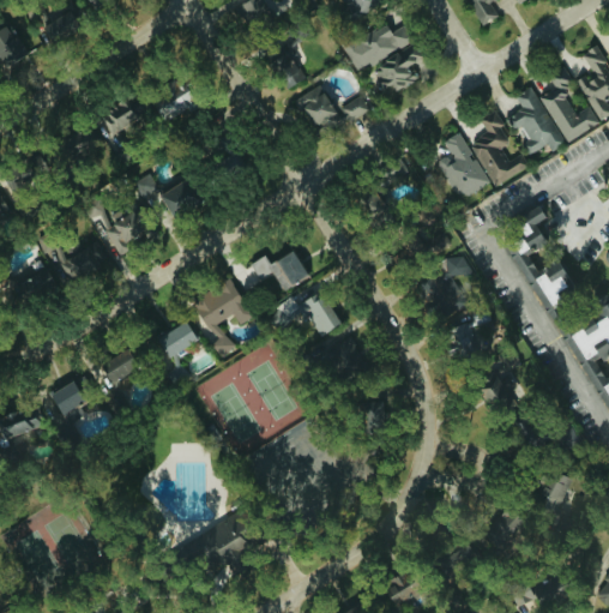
[(94,0),(102,11),(116,0),(94,0)]
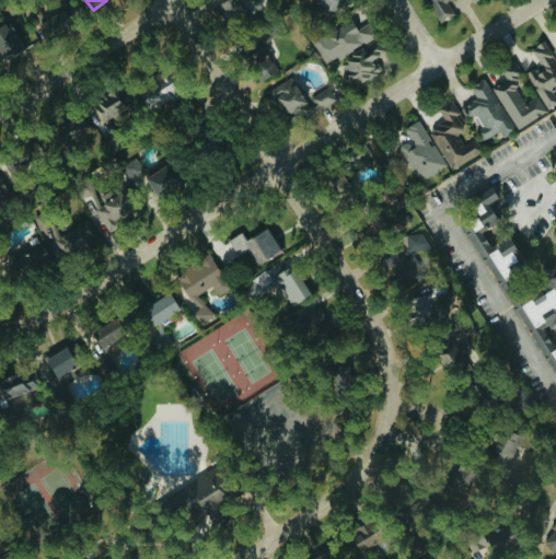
[(223,0),(229,24),(242,21),(241,13),(250,11),(246,0),(223,0)]
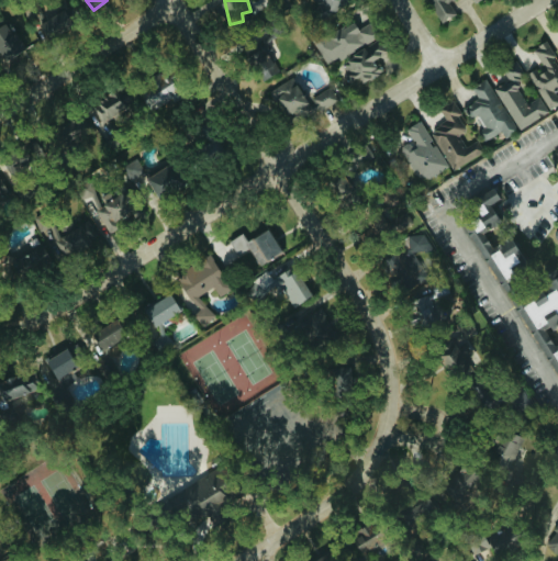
[(307,0),(309,4),(324,17),(347,10),(352,0),(307,0)]
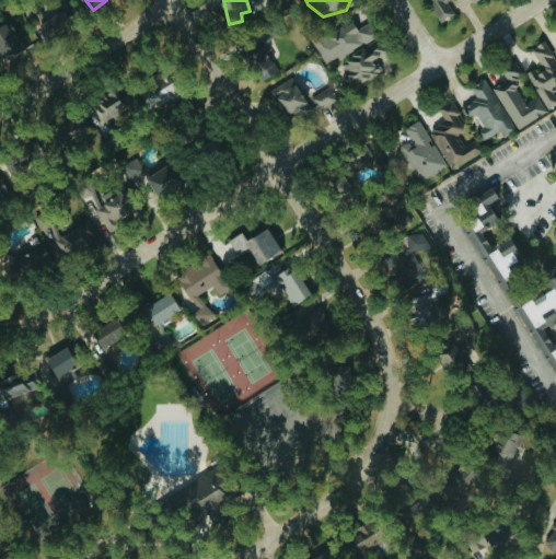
[(427,0),(440,24),(456,14),(450,2),(453,0),(427,0)]
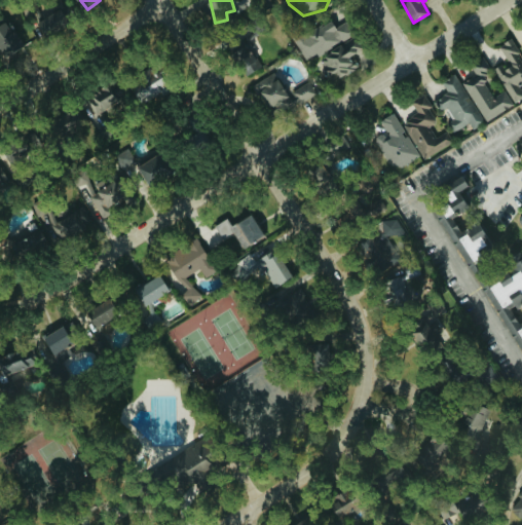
[(37,15),(47,35),(71,23),(61,2),(37,15)]
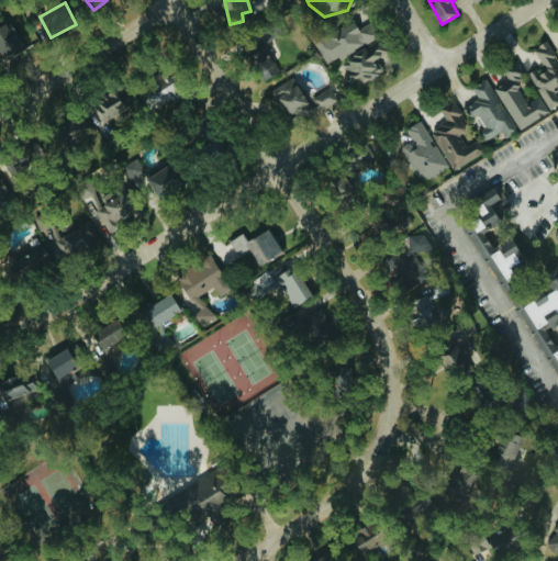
[(0,26),(0,44),(9,59),(29,47),(12,20),(0,26)]
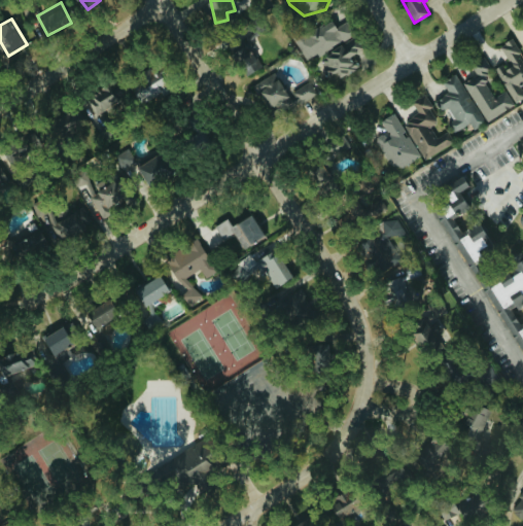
[(360,68),(354,54),(360,50),(347,23),(337,28),(334,21),(297,38),(308,62),(318,57),(330,82),(360,68)]
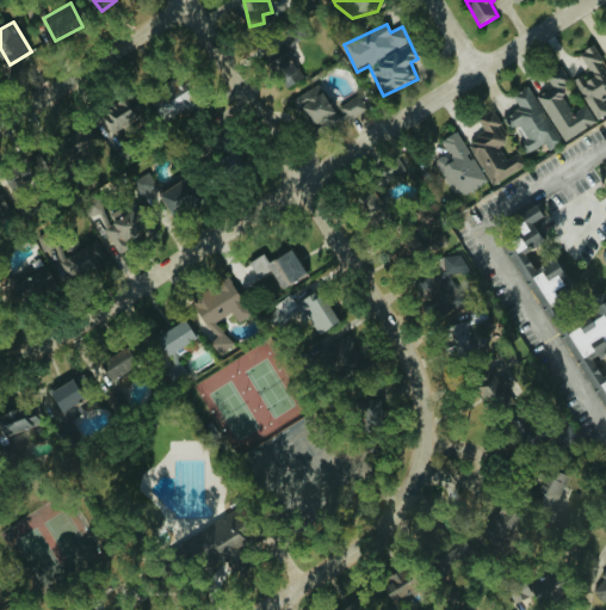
[(605,59),(597,43),(581,53),(589,69),(575,78),(598,118),(605,114),(605,59)]
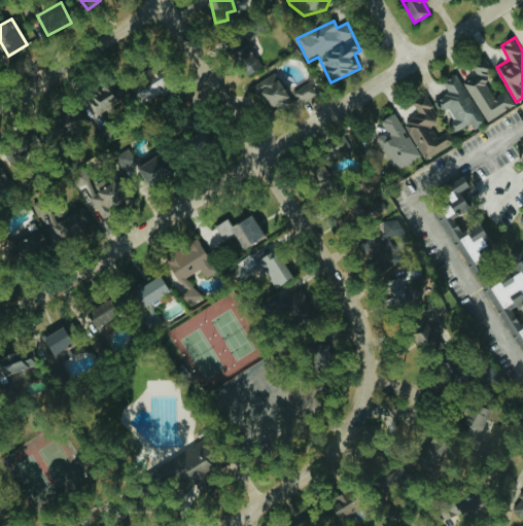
[(486,120),(516,105),(507,86),(496,92),(490,80),(496,77),(486,57),(473,64),(479,74),(465,81),(486,120)]
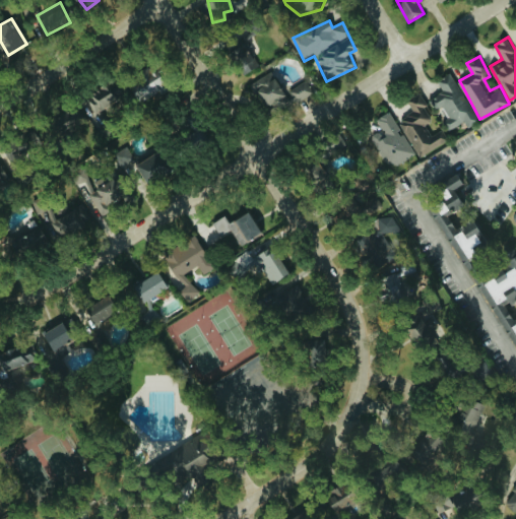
[(438,80),(444,91),(429,100),(436,111),(444,107),(450,118),(444,121),(449,131),(465,122),(467,127),(479,120),(452,72),(438,80)]
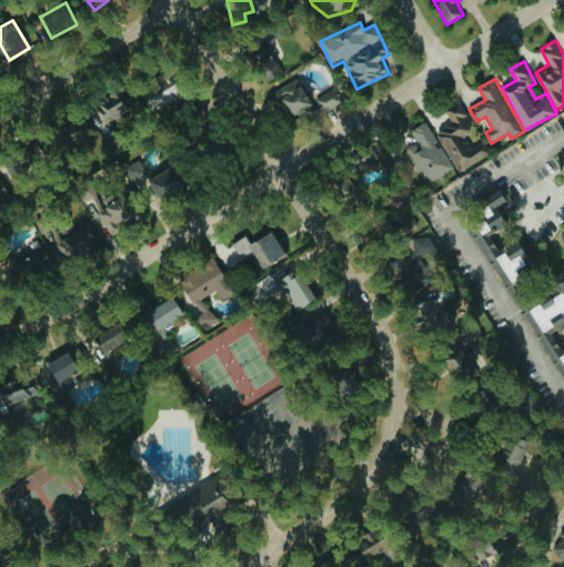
[(335,85),(311,100),(301,83),(278,95),(298,131),(346,104),(335,85)]
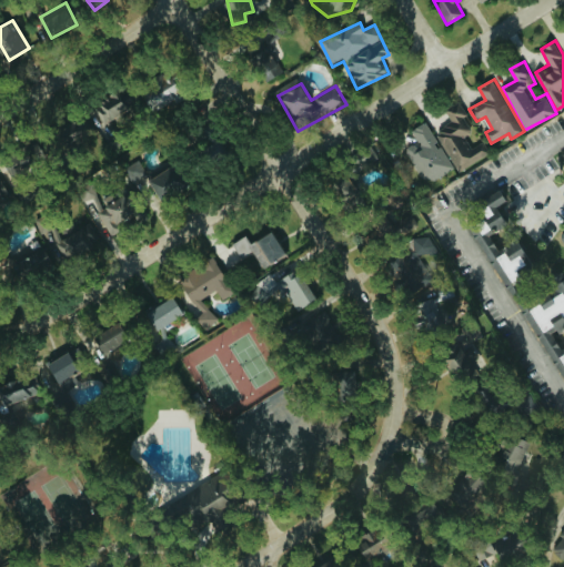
[(136,105),(120,88),(100,107),(116,123),(136,105)]
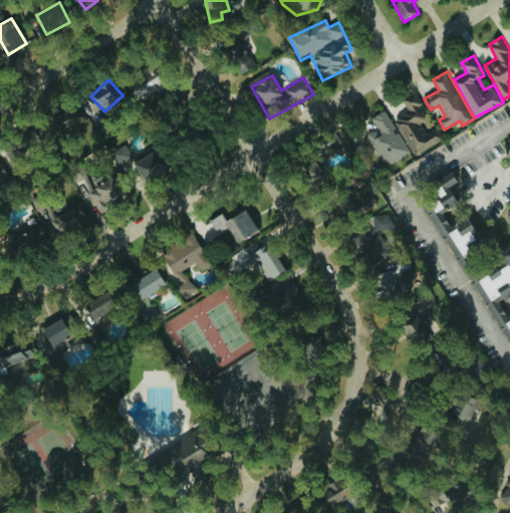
[(394,119),(416,156),(444,138),(438,127),(430,133),(423,121),(431,116),(417,93),(404,101),(410,110),(394,119)]
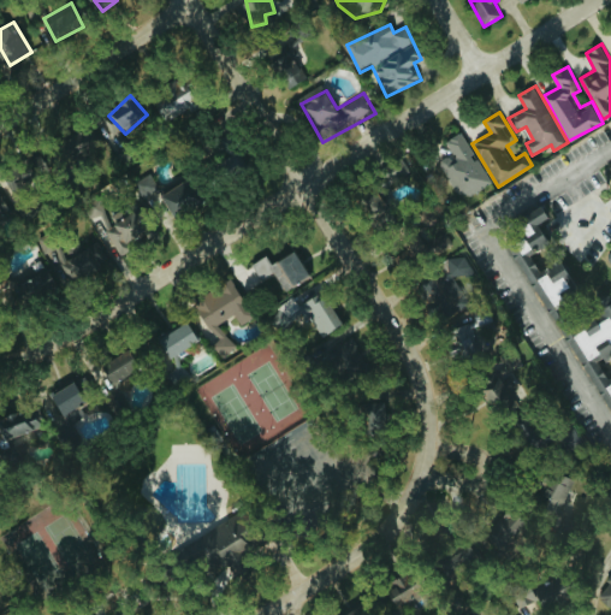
[(448,141),(455,154),(439,164),(461,201),(493,183),(463,131),(448,141)]
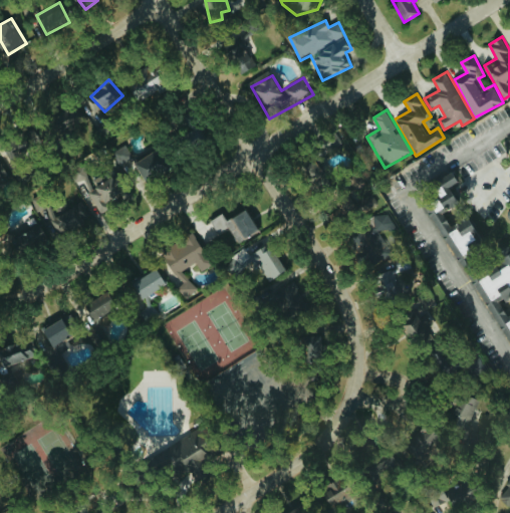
[(135,161),(144,181),(171,169),(166,157),(159,160),(155,152),(135,161)]
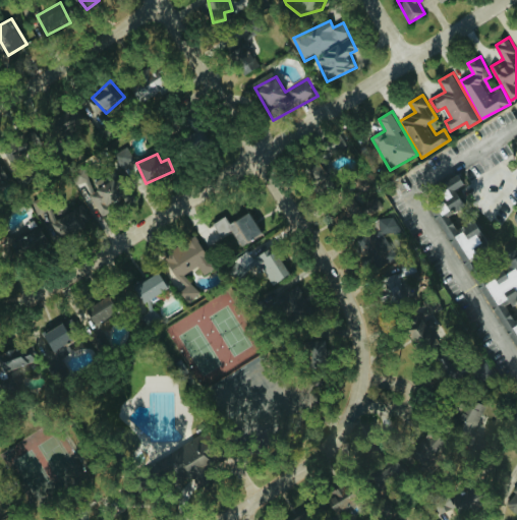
[(120,198),(111,173),(85,182),(95,208),(120,198)]
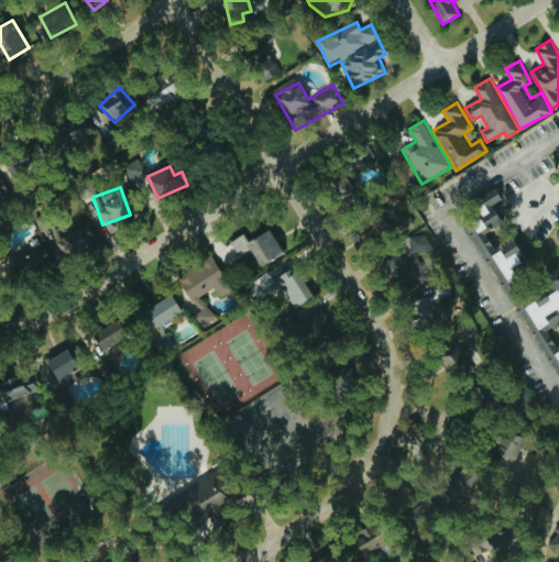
[(532,272),(512,237),(501,243),(493,230),(504,223),(493,204),(503,198),(496,187),(472,201),(482,218),(472,224),(491,256),(500,252),(503,259),(496,262),(508,284),(532,272)]
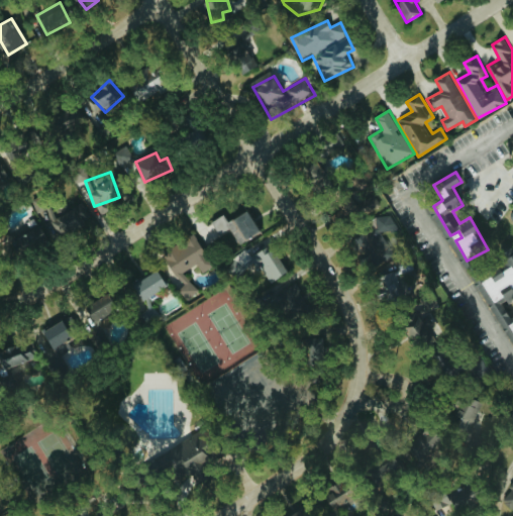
[(333,215),(339,224),(360,211),(348,194),(337,202),(342,209),(333,215)]
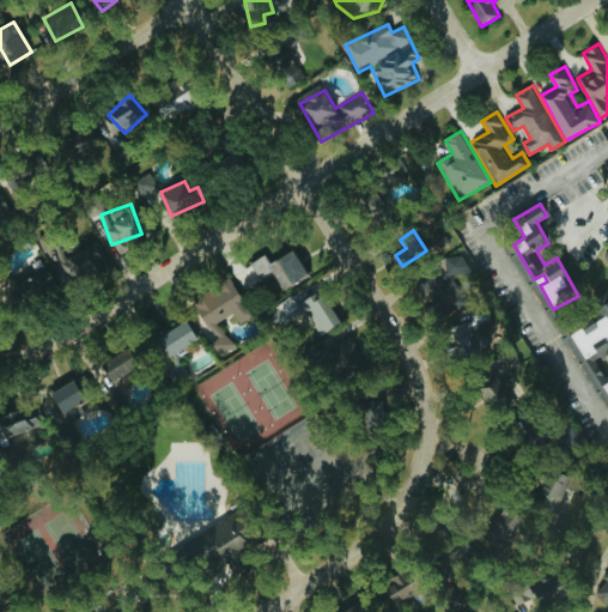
[(80,242),(60,253),(76,282),(114,261),(101,237),(83,248),(80,242)]
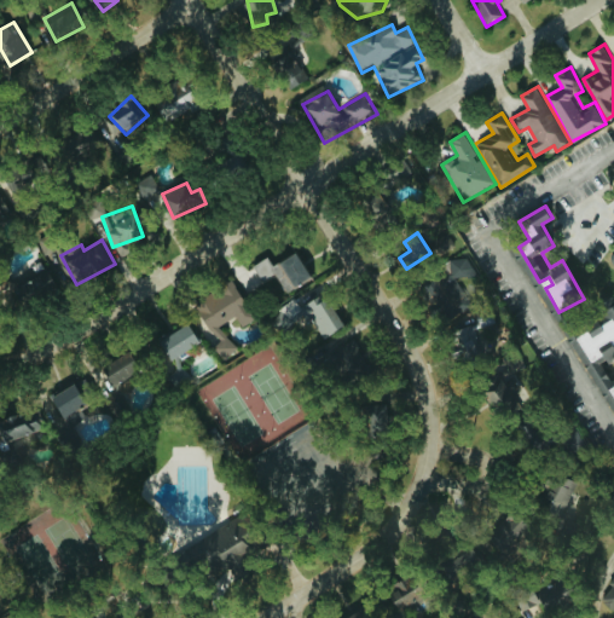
[(268,256),(254,265),(265,282),(261,283),(272,302),(311,278),(295,253),(273,266),(268,256)]
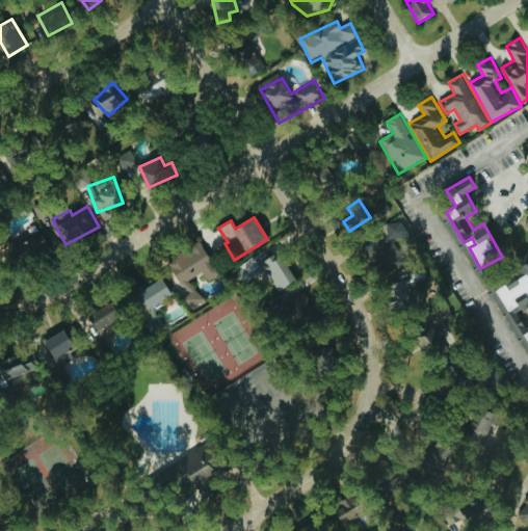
[(378,280),(402,265),(395,254),(416,241),(402,219),(358,244),(378,280)]
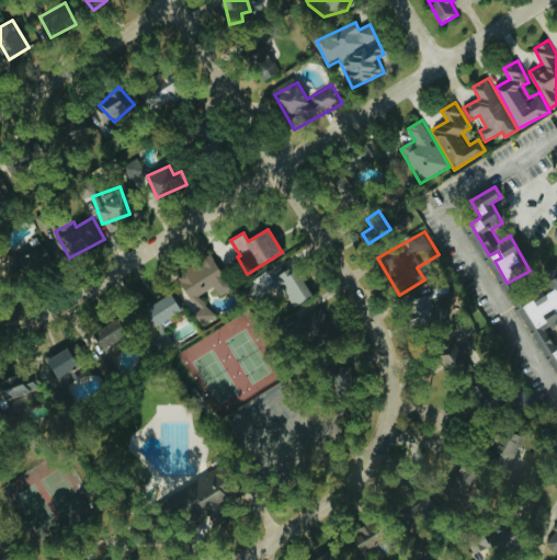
[(19,277),(54,266),(46,243),(11,254),(19,277)]
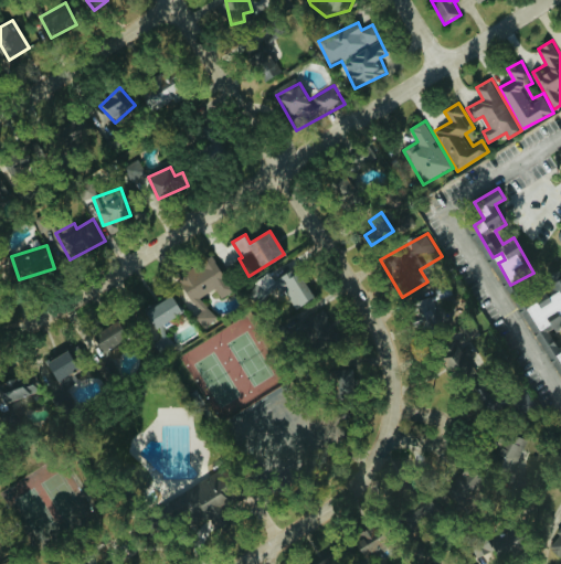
[(217,288),(222,298),(234,291),(214,256),(177,278),(204,326),(217,319),(203,296),(217,288)]
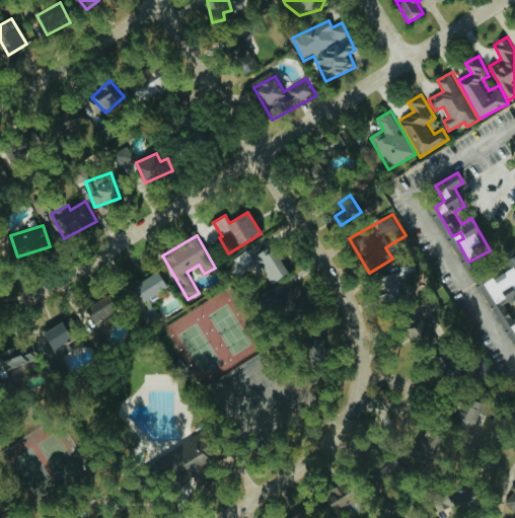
[(258,263),(271,284),(288,274),(270,246),(251,257),(247,250),(238,256),(246,270),(258,263)]
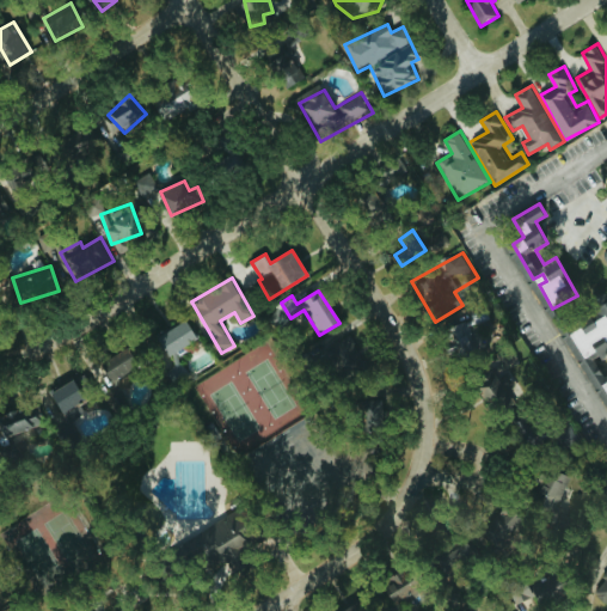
[(571,333),(606,395),(606,373),(602,372),(606,356),(606,303),(581,318),(577,329),(571,333)]
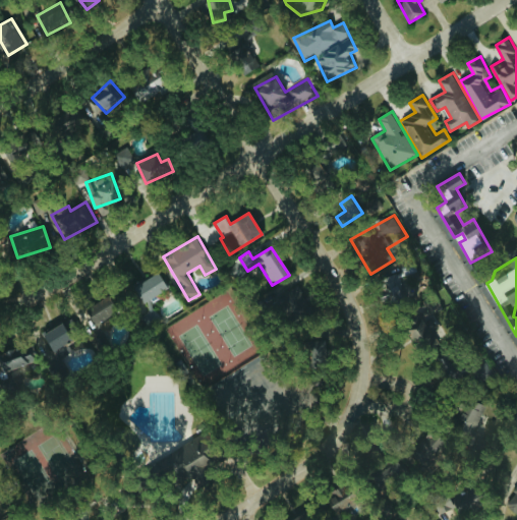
[(378,281),(380,299),(392,297),(402,319),(407,316),(408,329),(420,354),(439,346),(438,340),(434,332),(444,327),(438,314),(438,311),(443,308),(434,289),(418,291),(416,292),(410,293),(409,283),(418,279),(416,263),(378,281)]
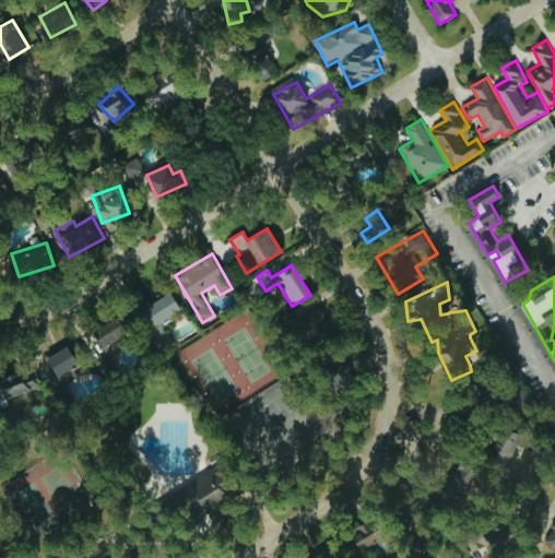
[(144,306),(152,324),(181,312),(173,293),(144,306)]
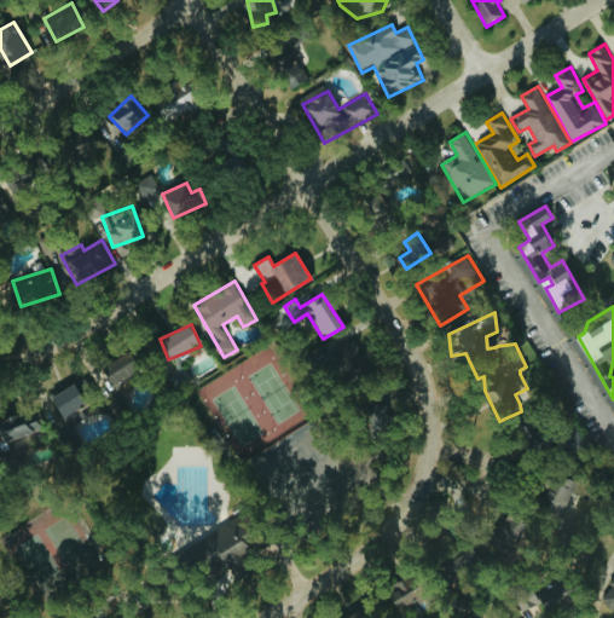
[(0,417),(0,434),(1,435),(4,443),(29,433),(34,446),(46,442),(40,428),(53,423),(64,452),(82,445),(74,425),(88,419),(76,387),(0,417)]
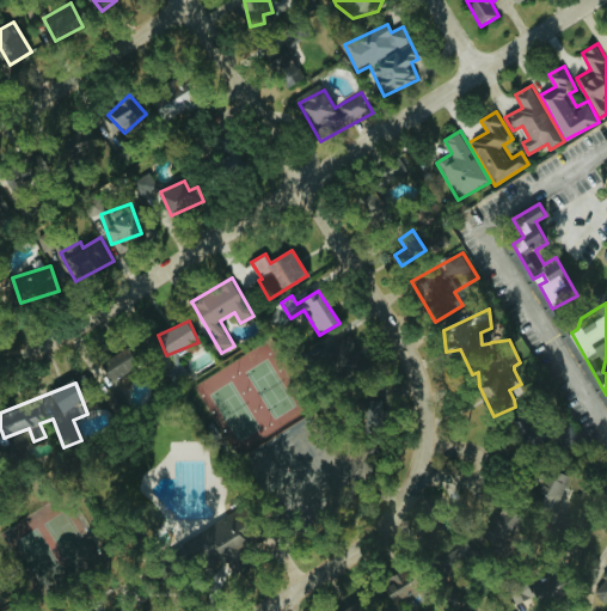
[(118,420),(135,411),(123,385),(106,393),(118,420)]
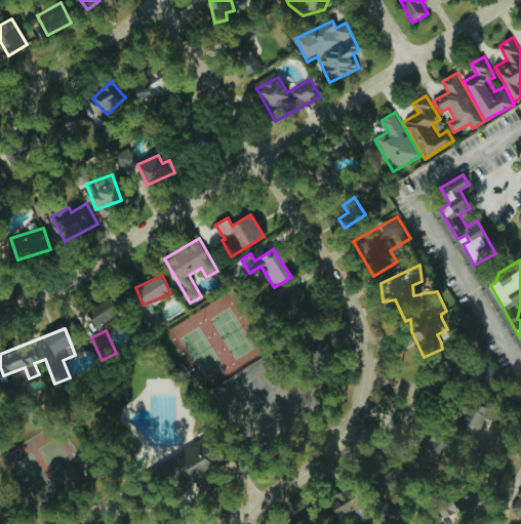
[(451,452),(439,436),(414,455),(427,471),(451,452)]
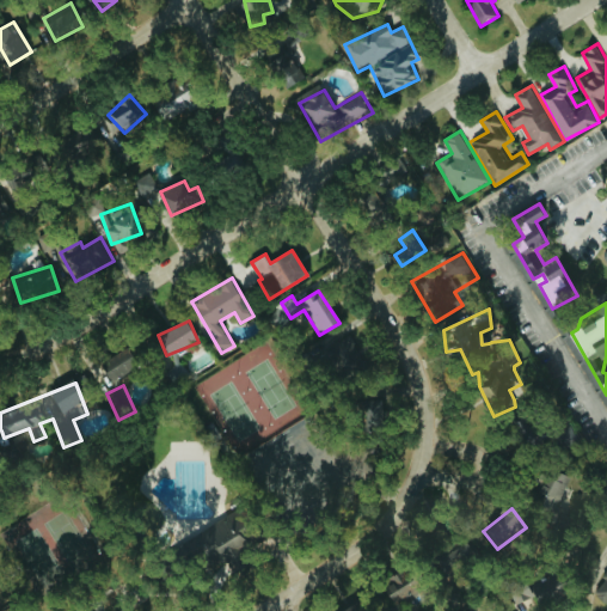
[(529,610),(543,610),(568,602),(555,570),(510,590),(516,604),(526,599),(529,610)]
